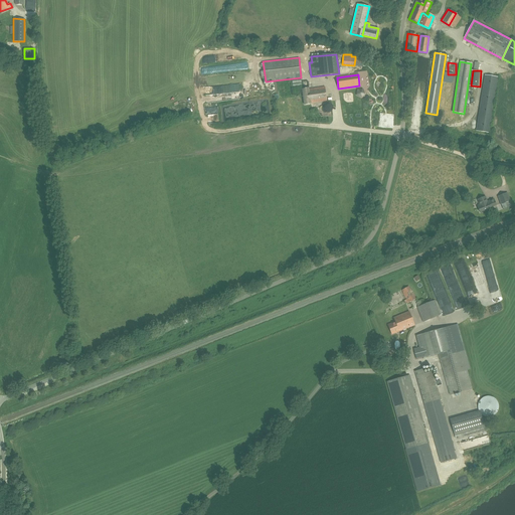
[(485,75),(476,131),(489,133),(498,77),(485,75)]
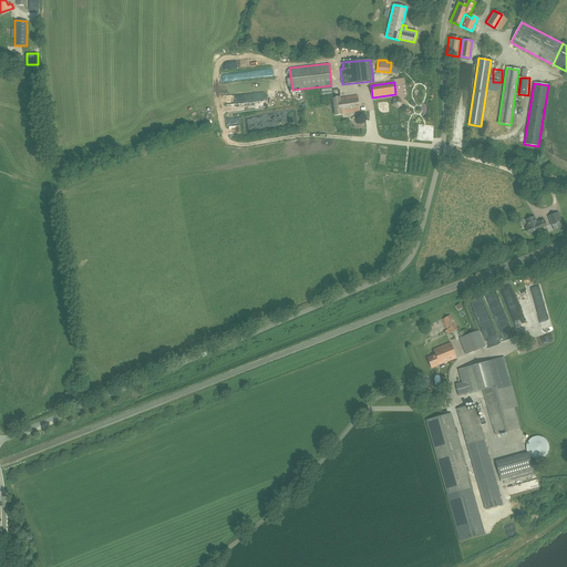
[(340,98),(332,99),(333,106),(359,103),(358,95),(340,99),(340,98)]
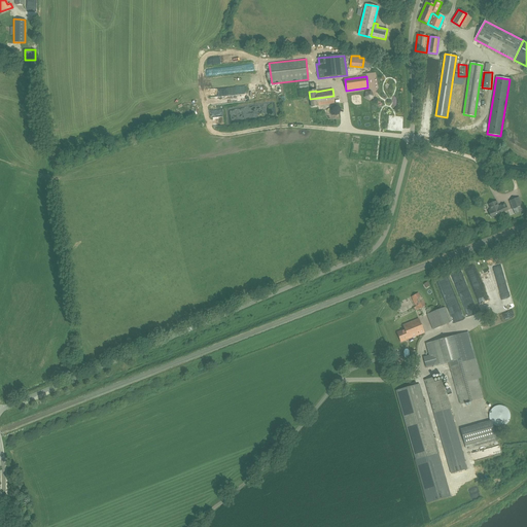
[(335,103),(334,96),(310,99),(311,107),(318,106),(318,105),(335,103)]
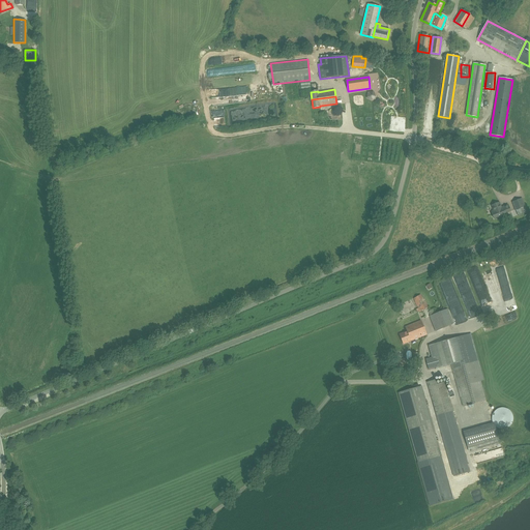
[(231,110),(233,121),(255,119),(254,115),(252,115),(251,108),(231,110)]
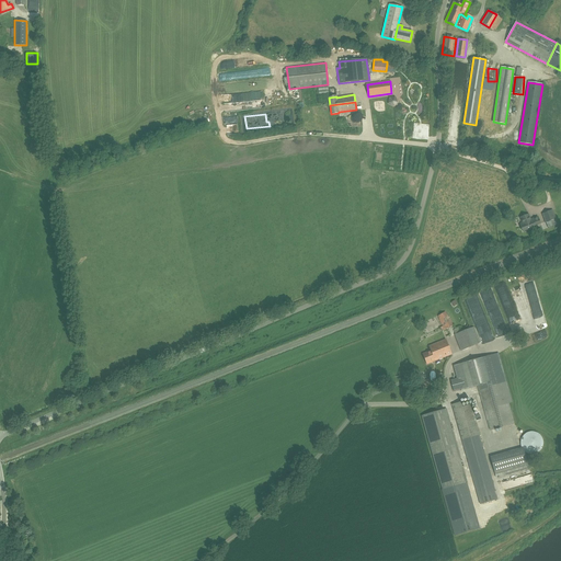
[(552,210),(541,214),(545,222),(556,218),(552,210)]
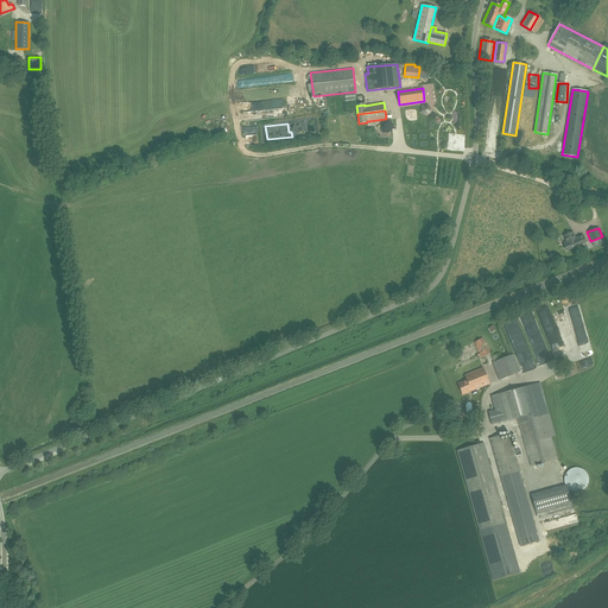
[(564,245),(567,251),(580,246),(580,245),(586,242),(583,235),(575,238),(572,233),(568,234),(568,236),(564,238),(567,241),(564,242),(565,245),(564,245)]
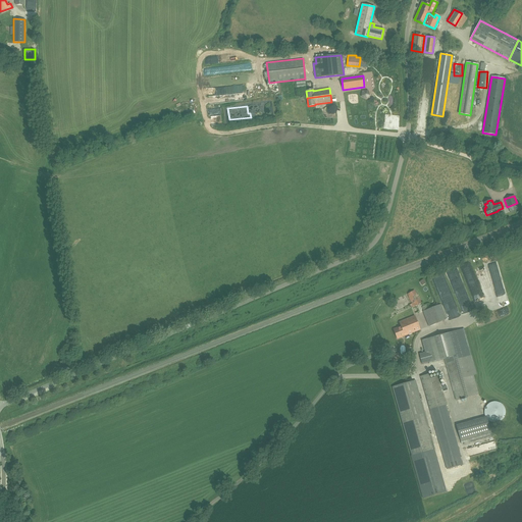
[(415,306),(421,303),(414,290),(408,294),(415,306)]
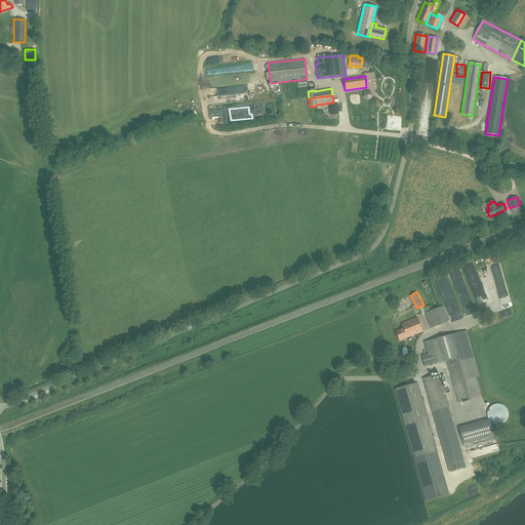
[(449,321),(444,306),(426,313),(432,327),(449,321)]
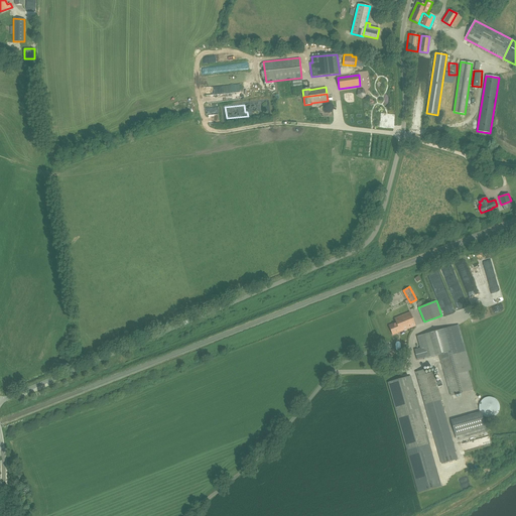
[(398,316),(404,331),(415,326),(410,312),(398,316)]
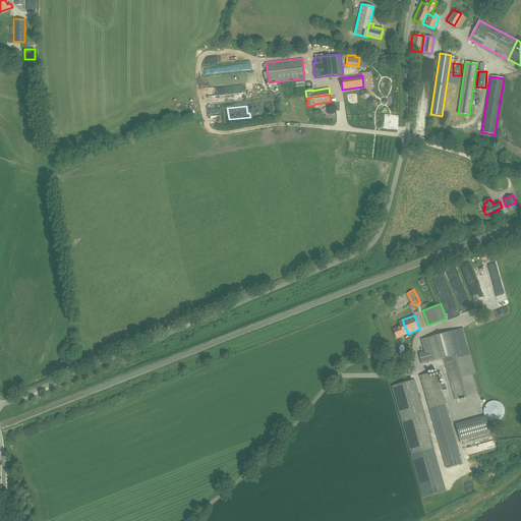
[(408,334),(402,320),(398,322),(400,326),(393,329),(396,338),(408,334)]
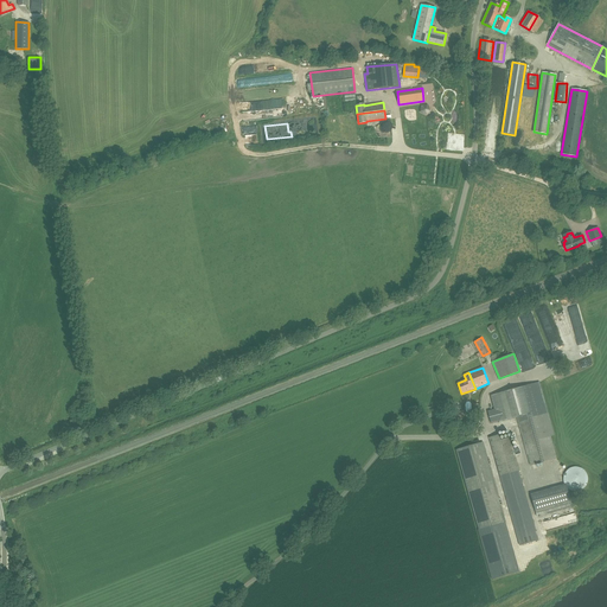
[(510,390),(517,419),(530,465),(556,458),(550,435),(554,434),(540,382),(510,390)]
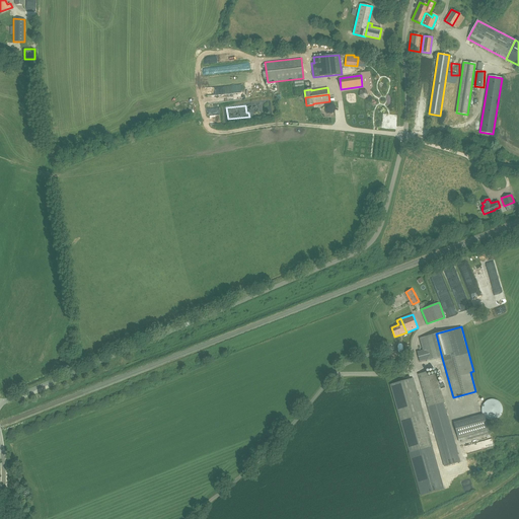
[(442,358),(436,334),(419,338),(423,350),(417,351),(420,362),(426,361),(426,362),(442,358)]
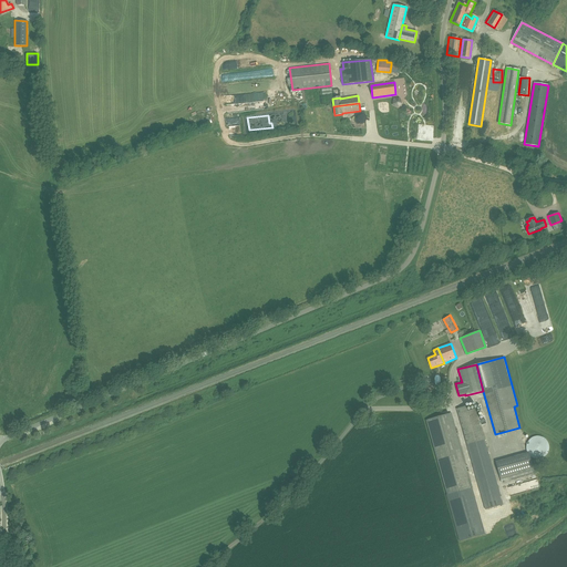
[(416,390),(420,398),(436,390),(433,383),(416,390)]
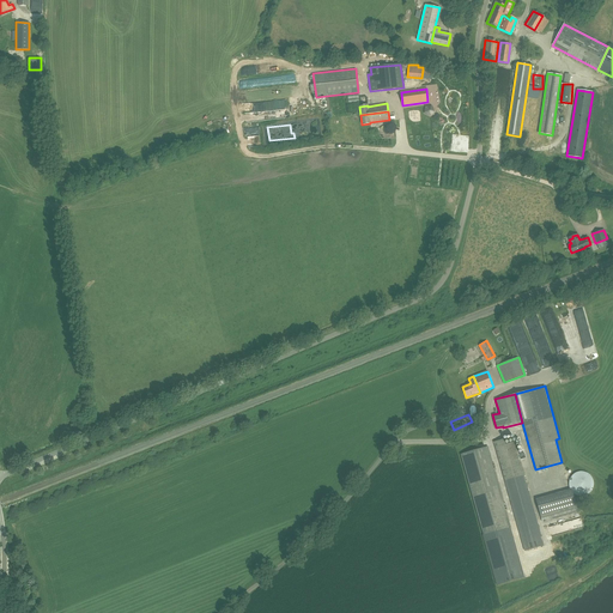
[(523,475),(515,442),(505,444),(504,439),(495,442),(505,480),(523,475)]
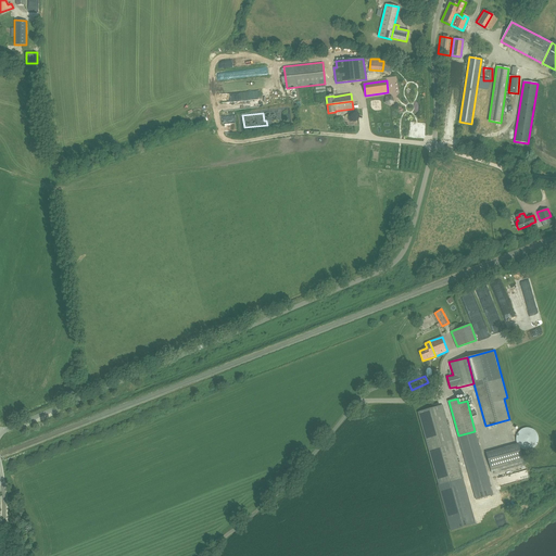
[(442,405),(418,412),(439,484),(463,478),(458,463),(460,463),(458,456),(456,456),(449,427),(450,426),(449,420),(446,420),(442,405)]
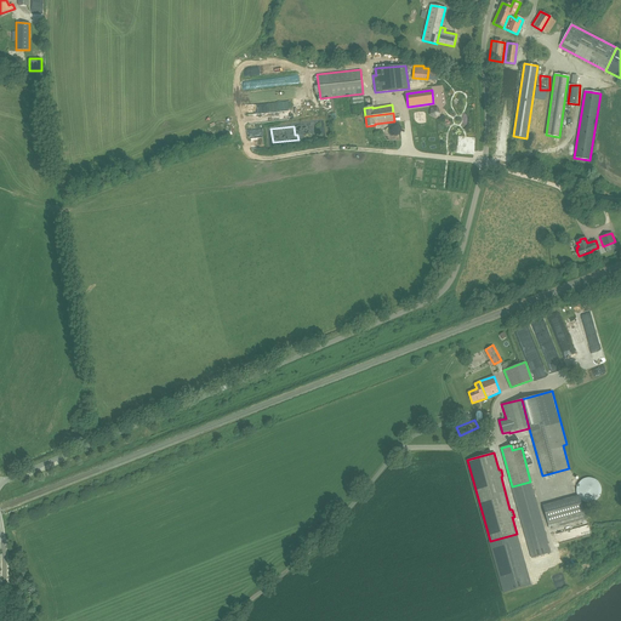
[(603,490),(603,488),(602,484),(602,483),(599,480),(597,478),(594,477),(592,477),(590,477),(587,477),(585,478),(582,479),(580,480),(579,483),(577,485),(576,486),(576,490),(576,493),(577,495),(579,497),(581,500),(584,501),(585,502),(588,503),(591,503),(593,503),(596,502),(597,501),(599,500),(600,497),(602,495),(603,493),(603,490)]
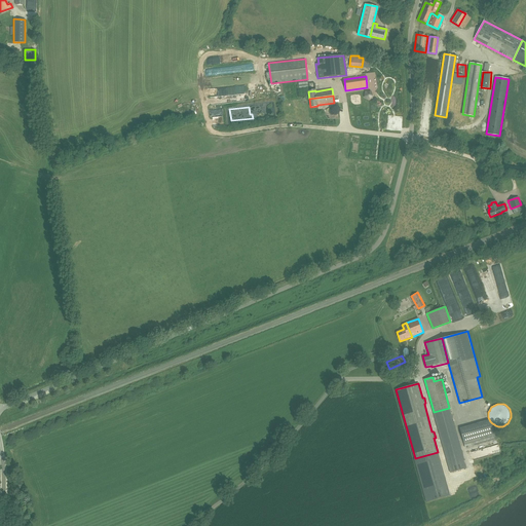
[(466,468),(449,408),(434,412),(450,473),(466,468)]
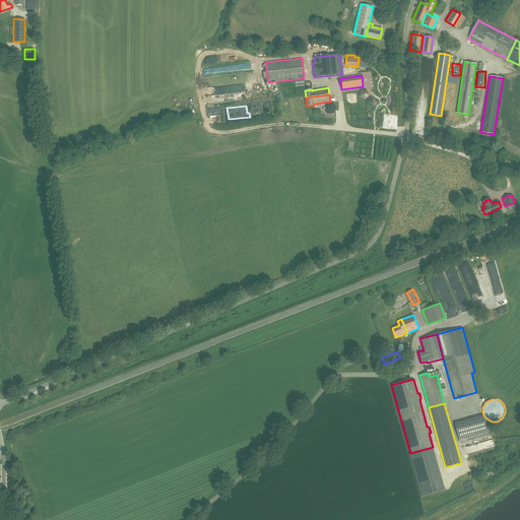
[(483,415),(455,424),(460,443),(491,435),(485,418),(483,415)]
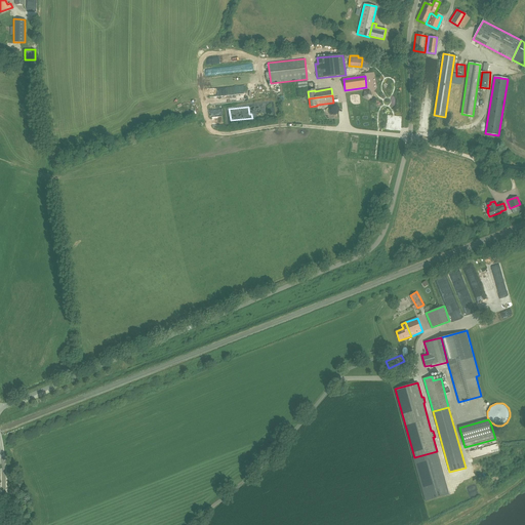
[(449,494),(437,451),(414,458),(426,500),(449,494)]
